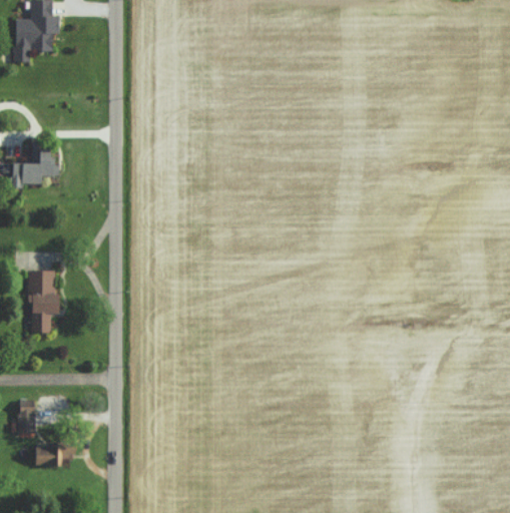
[(16,19),(16,61),(29,61),(29,51),(53,51),(53,34),(59,34),(59,16),(53,16),(52,0),(31,0),(31,19),(16,19)]
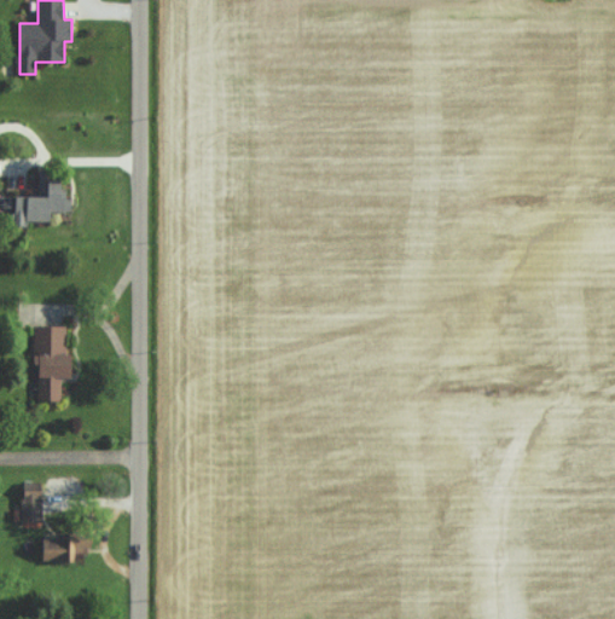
[(40,197),(15,197),(15,226),(28,226),(28,221),(52,221),(52,212),(69,212),(69,191),(59,191),(59,177),(40,177),(40,197)]
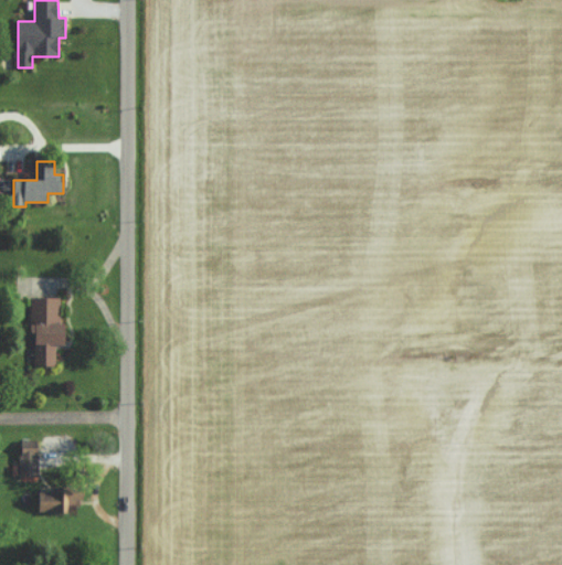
[(34,365),(56,365),(56,344),(66,344),(66,324),(60,324),(60,297),(32,297),(31,332),(34,332),(34,365)]
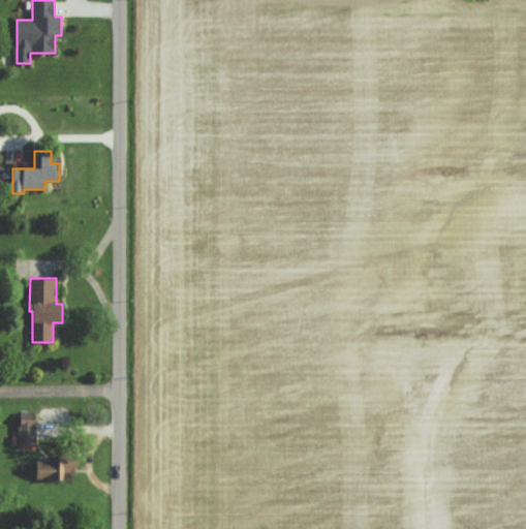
[(36,411),(20,411),(20,445),(36,445),(36,411)]
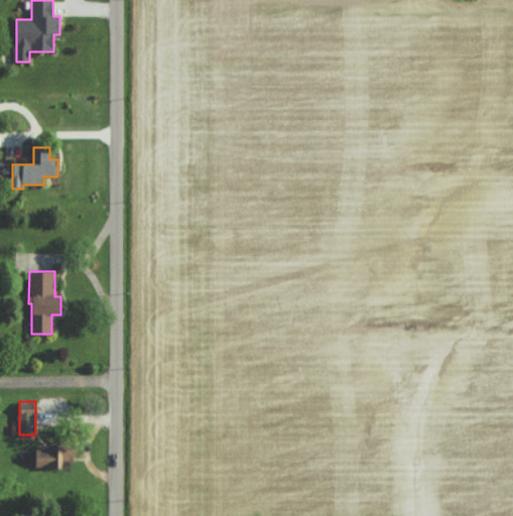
[(36,467),(74,466),(74,445),(35,446),(36,467)]
